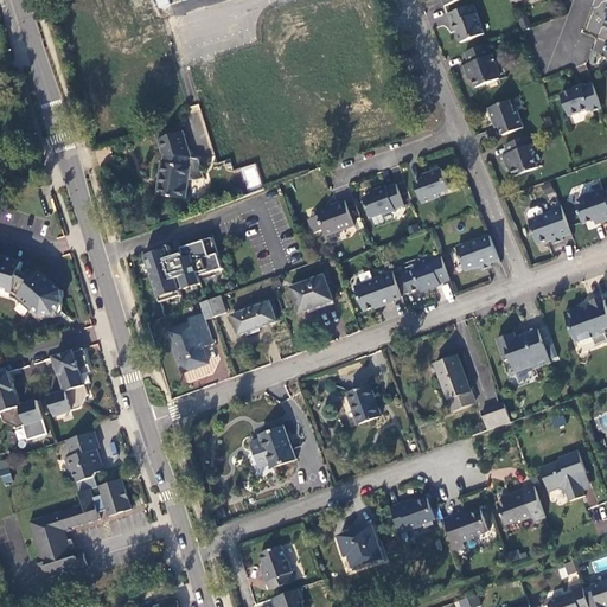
[(484,33),(473,6),(447,17),(452,27),(454,26),(460,43),(484,33)]
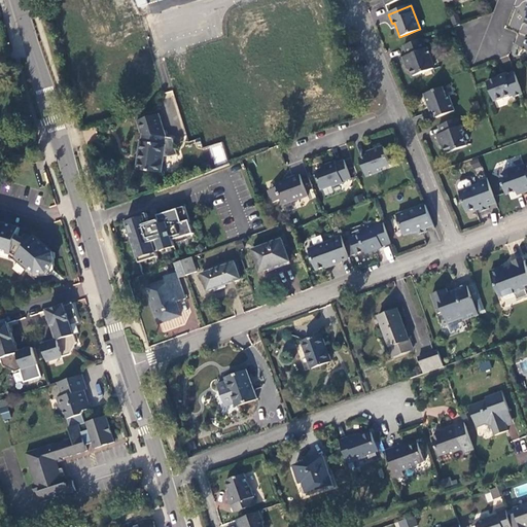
[(449,15),(453,26),(459,23),(455,12),(449,15)]
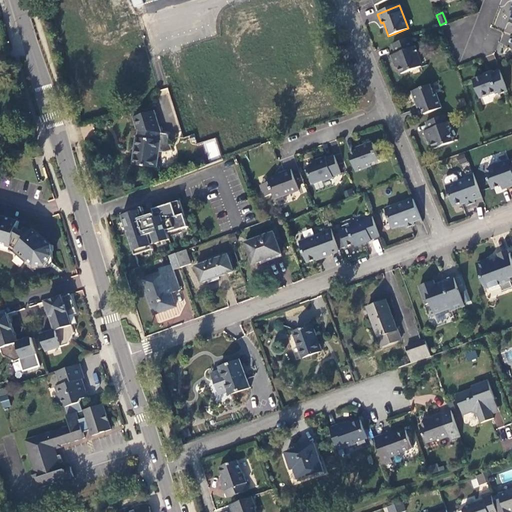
[(410,38),(392,45),(396,54),(391,56),(395,67),(399,69),(401,74),(421,67),(417,57),(418,54),(416,47),(414,48),(410,38)]
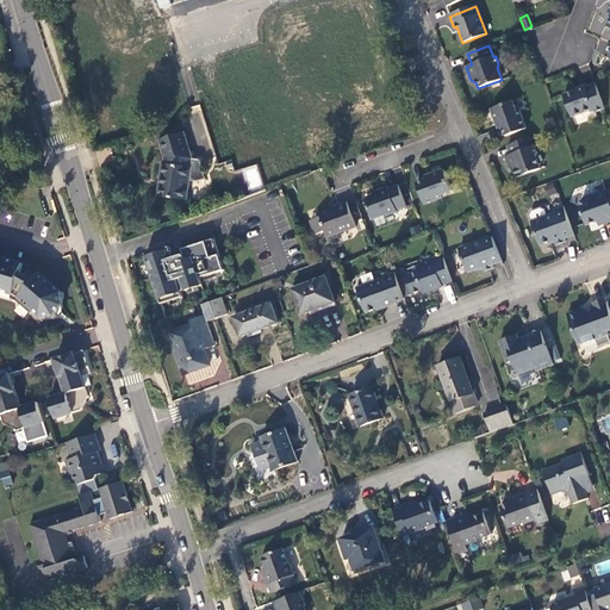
[(595,113),(605,110),(596,85),(565,95),(572,117),(595,110),(595,113)]
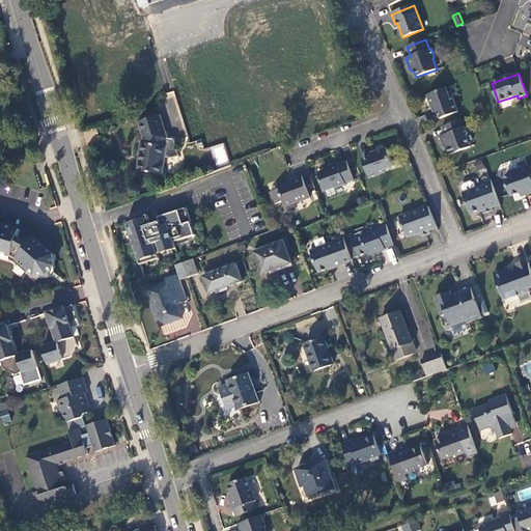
[(448,88),(430,94),(435,106),(435,107),(438,107),(440,110),(442,118),(459,112),(454,96),(452,98),(448,88)]
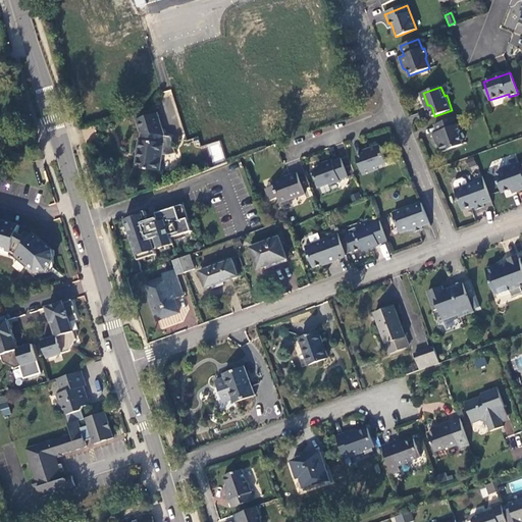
[(166,135),(159,112),(138,118),(142,132),(143,132),(142,140),(141,140),(140,153),(143,154),(141,167),(162,170),(164,153),(170,153),(177,151),(172,136),(166,135)]
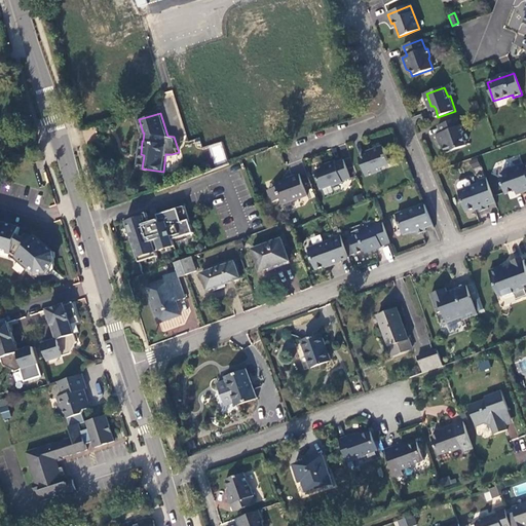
[(460,127),(457,119),(439,125),(441,134),(436,136),(440,146),(445,148),(447,153),(466,147),(463,135),(464,132),(462,126),(460,127)]
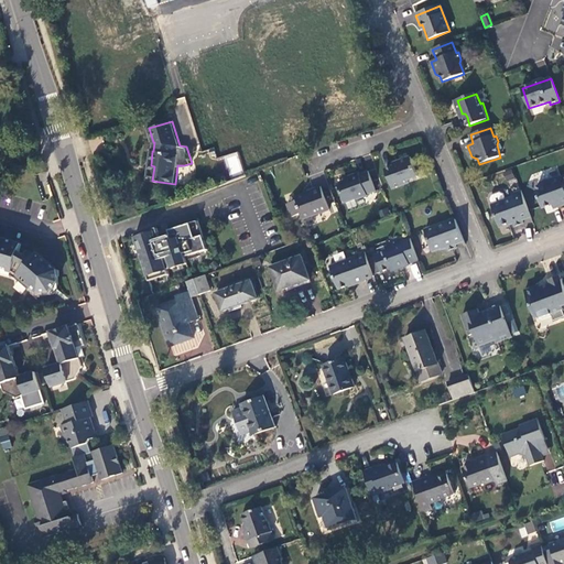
[(99,139),(89,140),(91,151),(101,149),(99,139)]
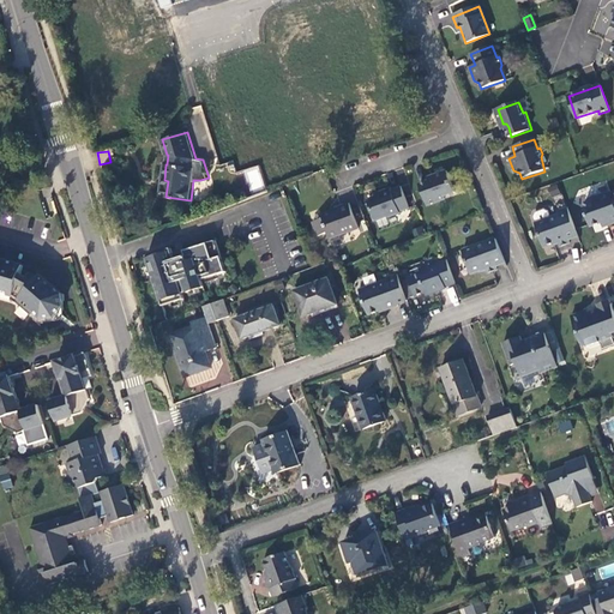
[(248,192),(264,190),(260,166),(245,168),(248,192)]
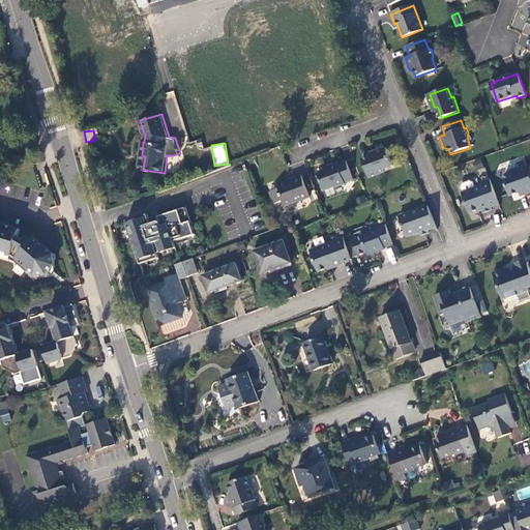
[(393,168),(387,148),(371,153),(372,157),(363,160),(370,178),(386,173),(385,171),(393,168)]
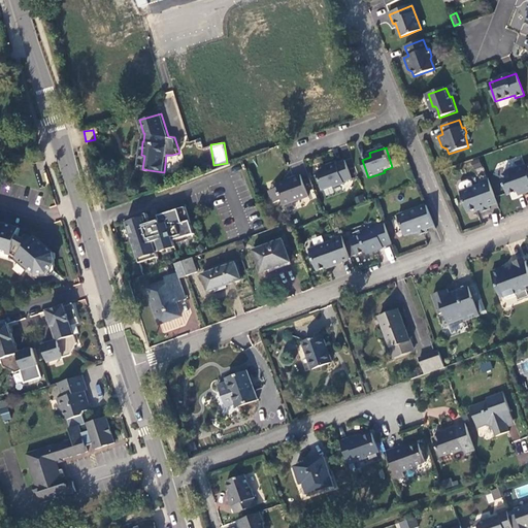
[(470,160),(473,169),(481,167),(477,158),(470,160)]
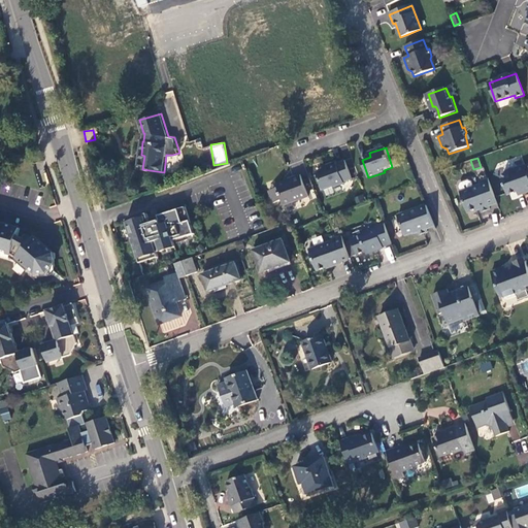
[(354,182),(345,162),(337,165),(336,162),(328,165),(329,168),(320,171),(318,175),(324,191),(333,188),(334,189),(344,186),(344,185),(354,182)]
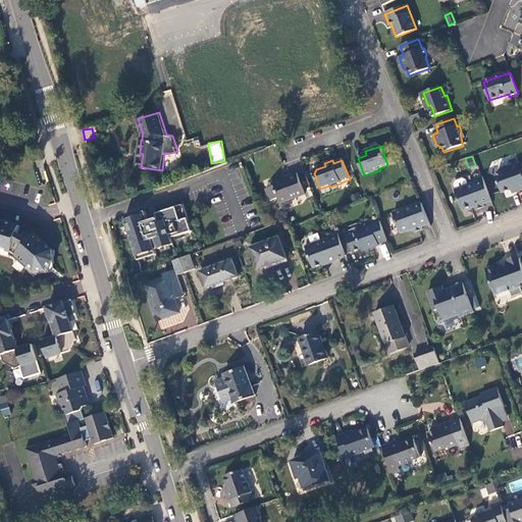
[(521,164),(520,165),(520,163),(501,171),(497,178),(502,193),(506,194),(512,191),(517,193),(521,191),(521,164)]
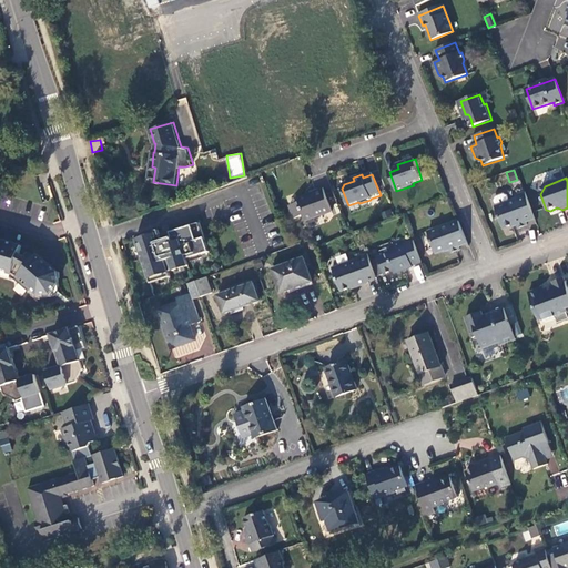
[(332,213),(323,190),(314,193),(314,194),(298,200),(298,202),(290,205),(295,219),(304,215),(306,222),(332,213)]
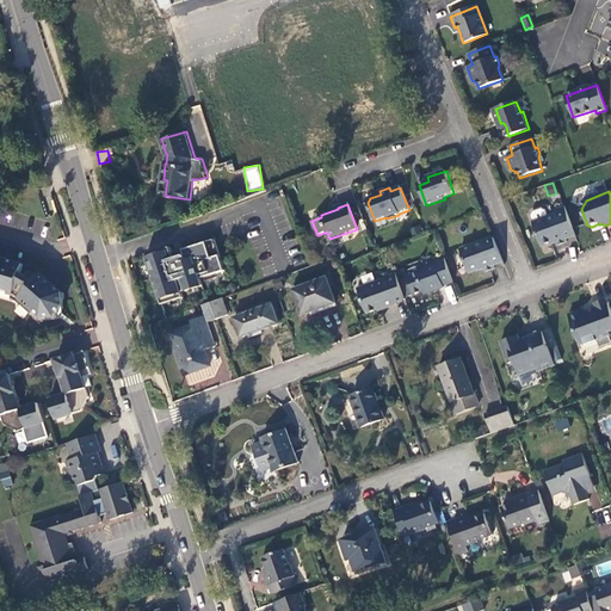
[(567,240),(576,238),(565,208),(556,210),(557,216),(535,224),(543,247),(556,242),(557,247),(568,244),(567,240)]
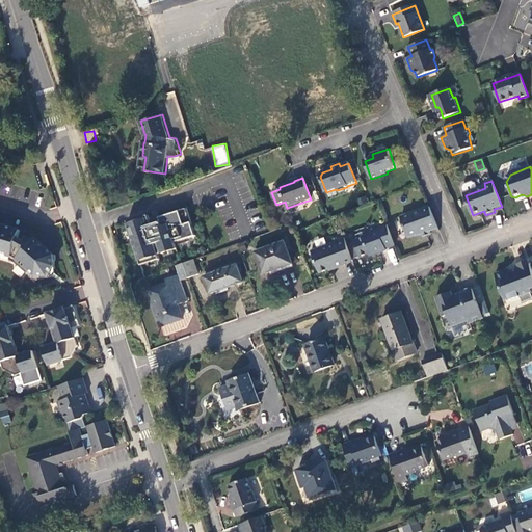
[(141,266),(160,260),(158,255),(177,248),(175,242),(195,236),(187,209),(159,217),(161,222),(152,225),(149,215),(127,222),(141,266)]
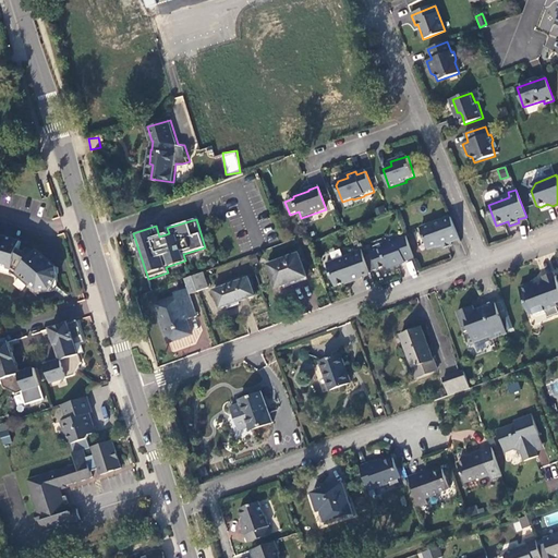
[(451,244),(460,241),(451,219),(422,230),(429,251),(441,246),(443,251),(452,247),(451,244)]
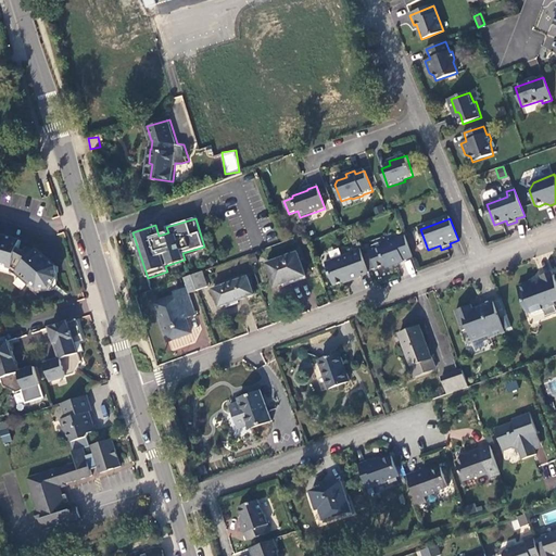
[(0,269),(10,273),(30,292),(47,292),(54,282),(53,274),(54,274),(54,268),(34,250),(24,262),(20,260),(20,258),(14,255),(17,241),(0,236),(0,269)]
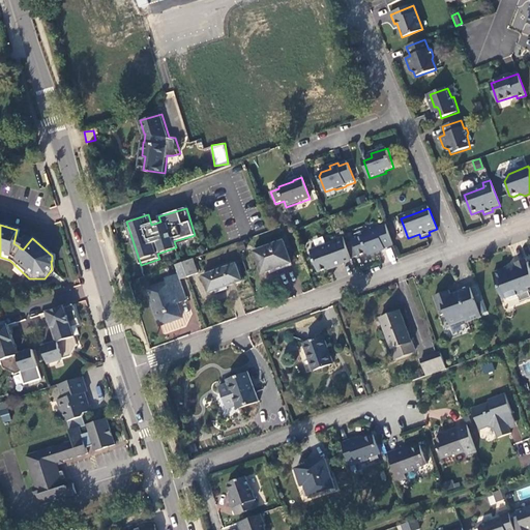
[(385,249),(394,246),(386,226),(378,229),(378,230),(371,232),(370,235),(355,240),(360,257),(367,254),(372,256),(385,251),(385,249)]
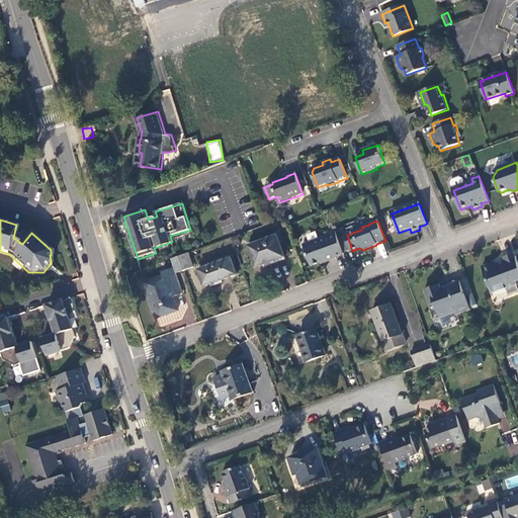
[(336,258),(345,255),(345,254),(339,238),(336,232),(327,235),(327,236),(305,245),(313,266),(327,261),(328,262),(336,259),(336,258)]
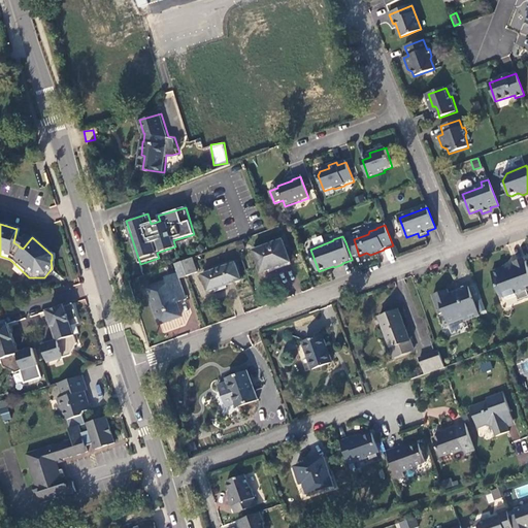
[(359,256),(354,239),(345,242),(352,259),(359,256)]
